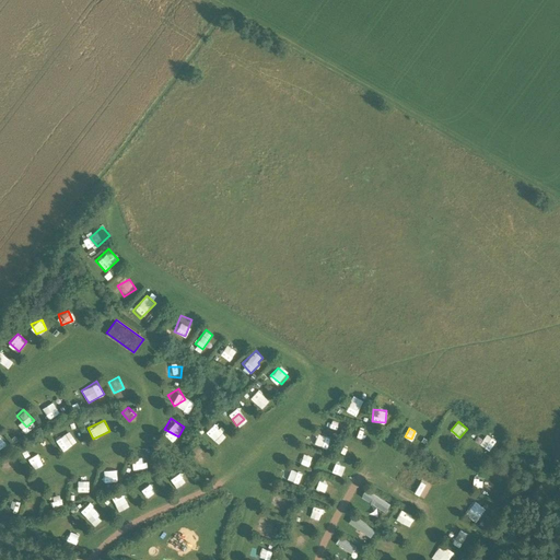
[(70,430),(55,438),(61,451),(77,443),(70,430)]
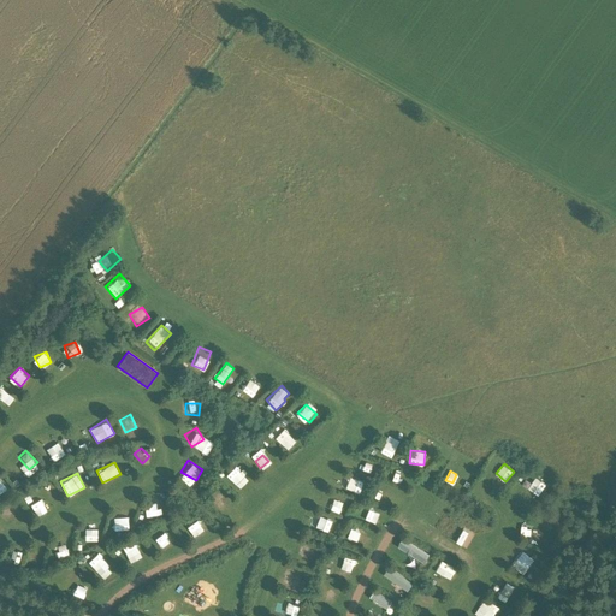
[(538,496),(546,485),(535,478),(528,489),(538,496)]
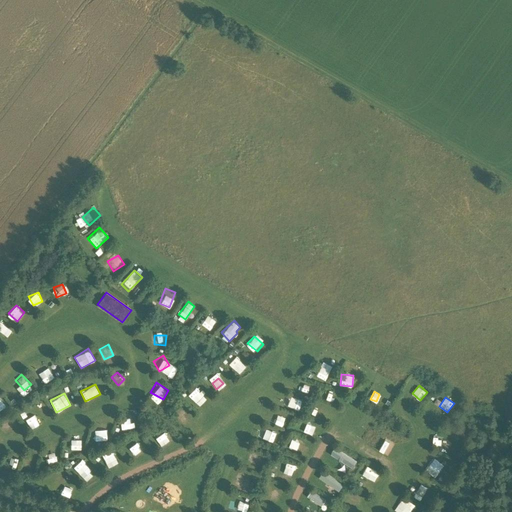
[(185,420),(190,411),(181,407),(176,416),(185,420)]
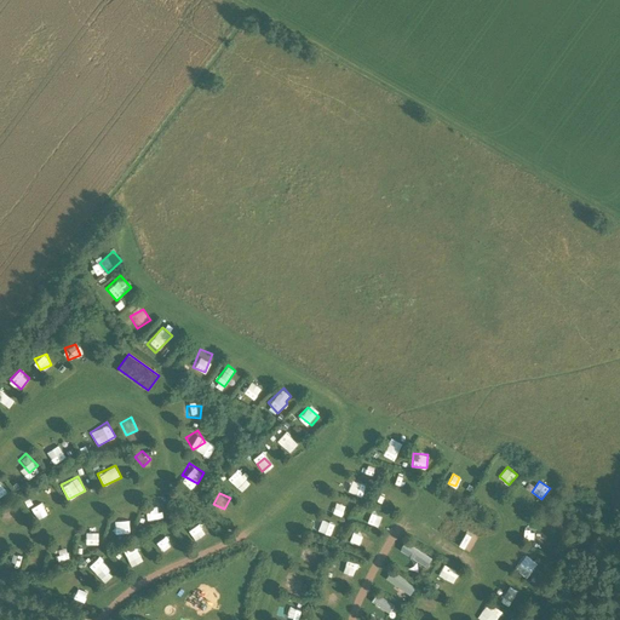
[(333,493),(329,506),(348,514),(352,500),(333,493)]
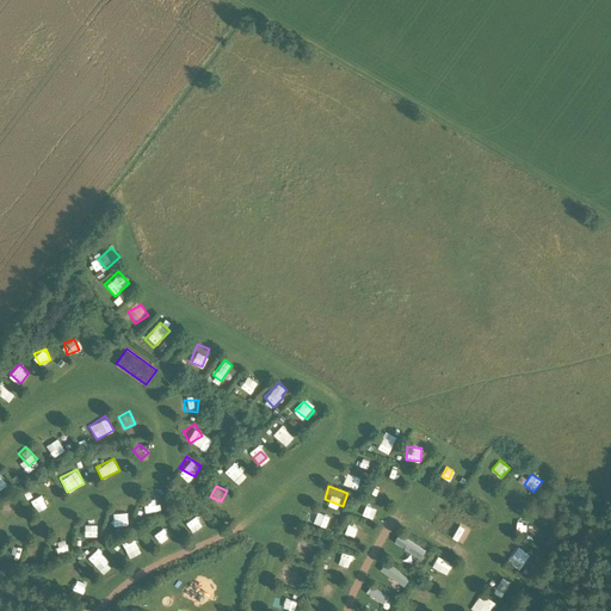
[(374,486),(370,492),(382,498),(386,492),(374,486)]
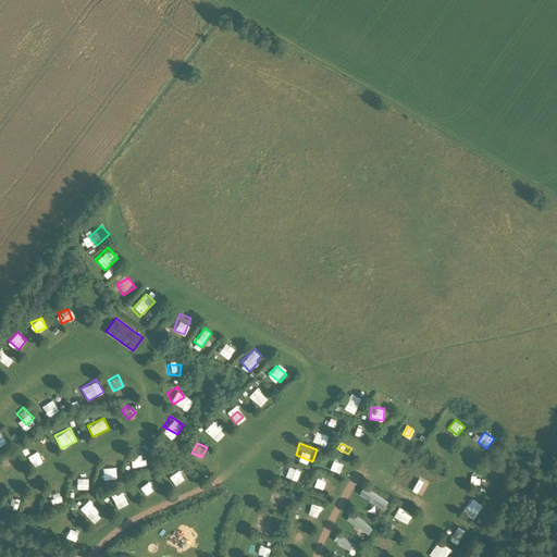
[(34,447),(25,450),(34,467),(41,462),(34,447)]
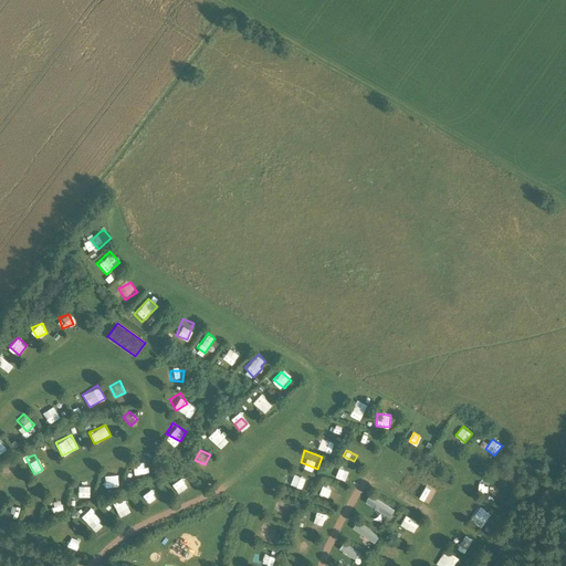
[(0,469),(6,479),(17,473),(12,463),(0,469)]
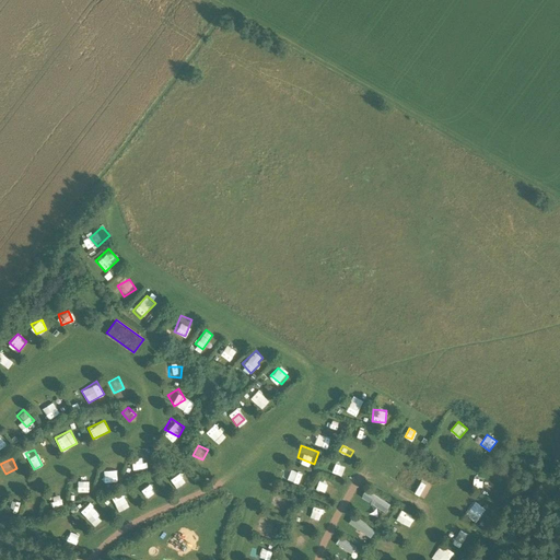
[(106,478),(116,478),(116,463),(106,463),(106,478)]
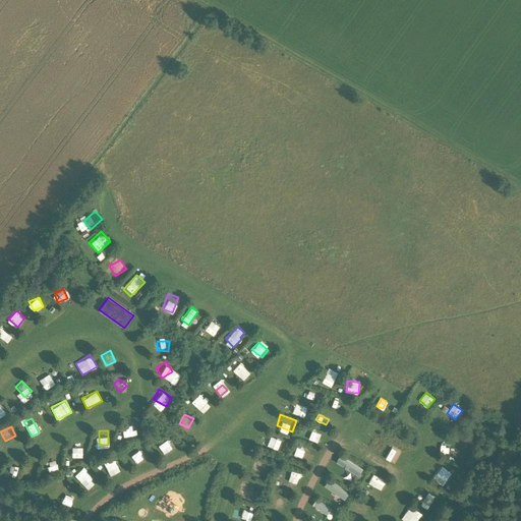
[(310,433),(307,439),(319,446),(322,441),(310,433)]
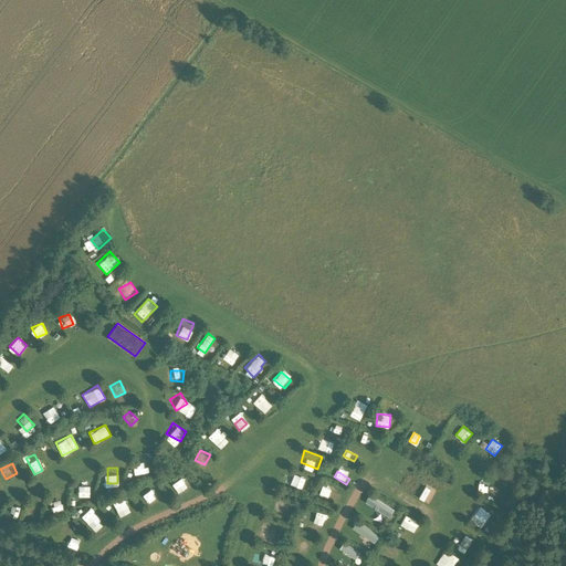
[(86,493),(86,481),(74,481),(74,493),(86,493)]
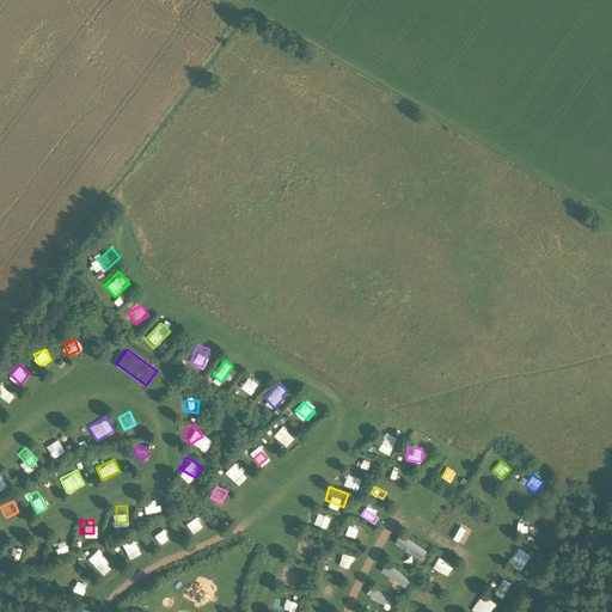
[(531,524),(526,534),(542,542),(546,530),(531,524)]
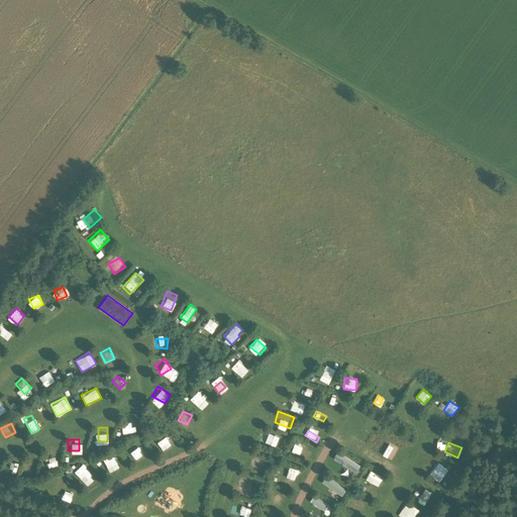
[(355,473),(359,466),(338,451),(333,458),(355,473)]
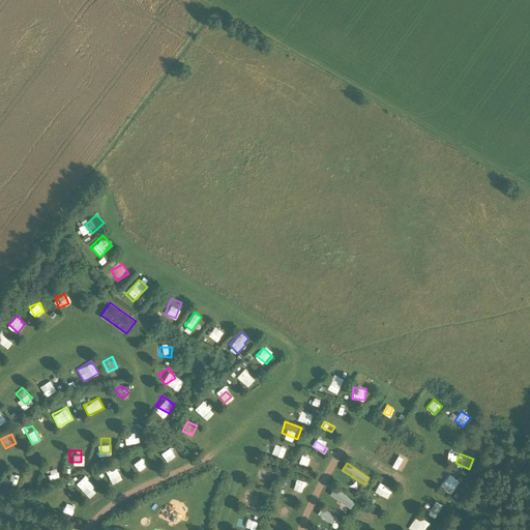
[(104,473),(110,483),(118,478),(112,468),(104,473)]
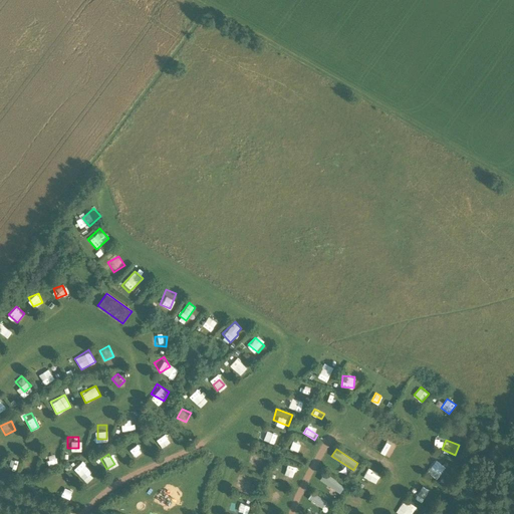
[(258,469),(263,459),(252,455),(248,464),(258,469)]
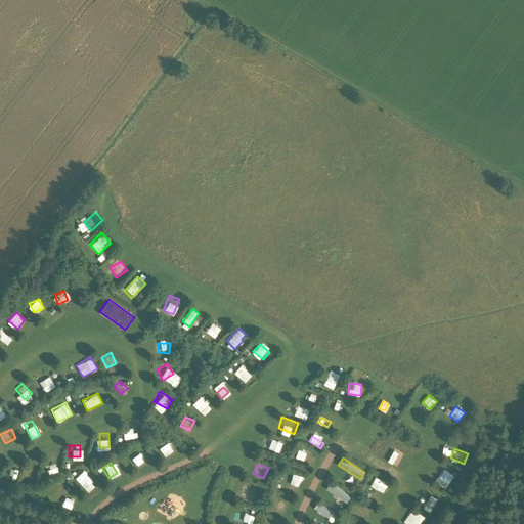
[(79,479),(91,492),(99,484),(88,472),(79,479)]
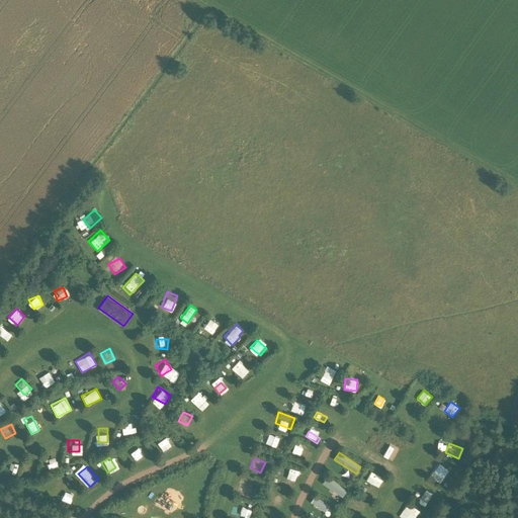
[(441,468),(435,478),(446,484),(451,475),(441,468)]
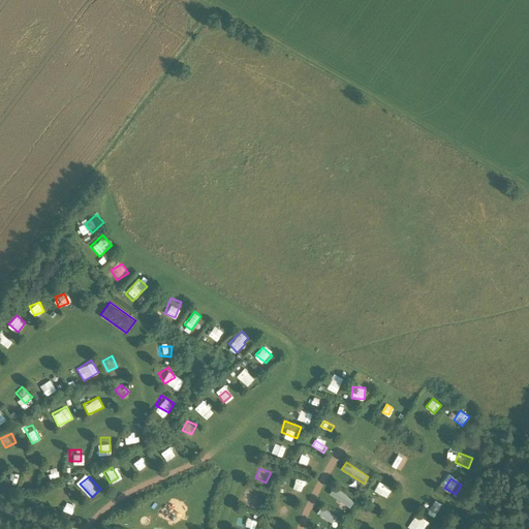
[(377,480),(373,490),(389,497),(393,488),(377,480)]
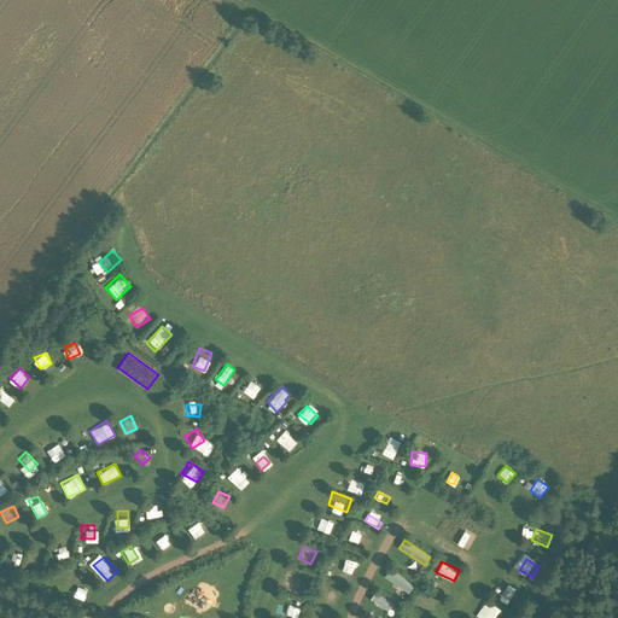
[(414,584),(390,569),(384,576),(408,593),(414,584)]
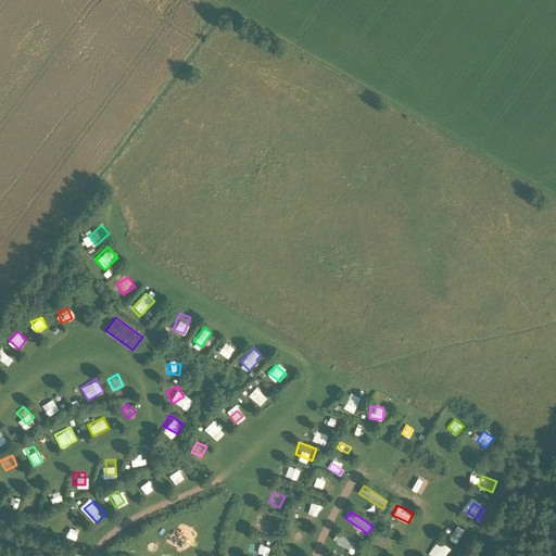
[(60,515),(60,525),(73,525),(73,515),(60,515)]
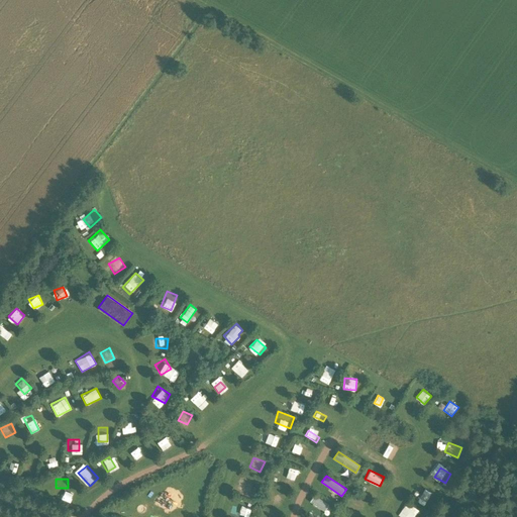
[(246,496),(249,485),(239,482),(236,493),(246,496)]
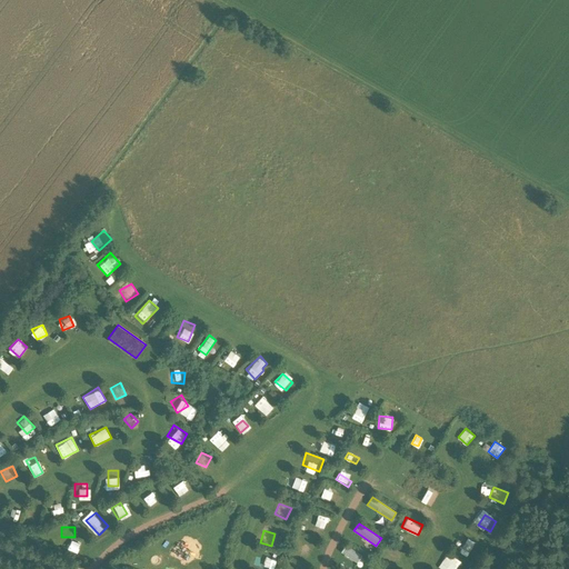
[(357,562),(361,555),(346,543),(341,551),(357,562)]
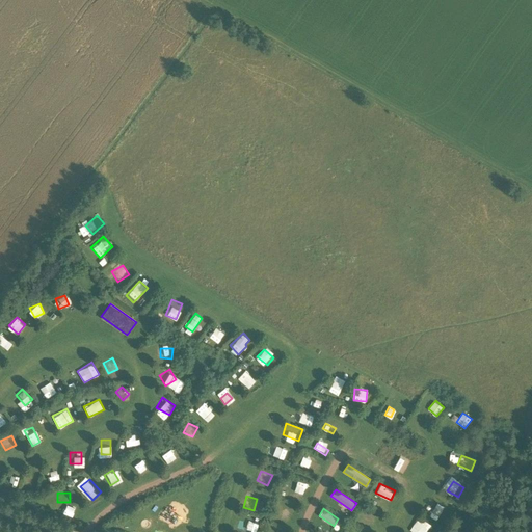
[(363,516),(371,521),(375,511),(366,508),(363,516)]
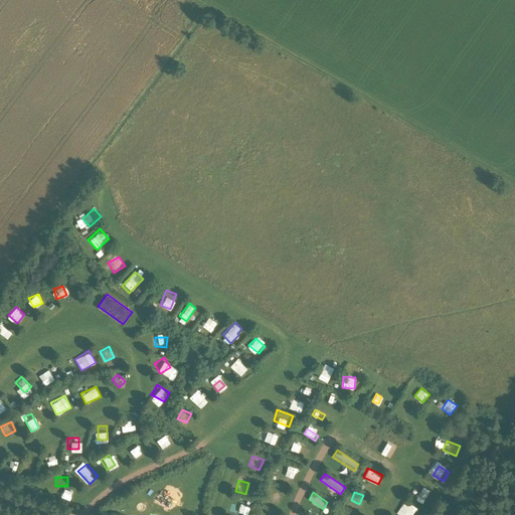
[(397,514),(399,514),(410,514),(411,513),(415,514),(416,514),(421,507),(404,499),(397,514)]
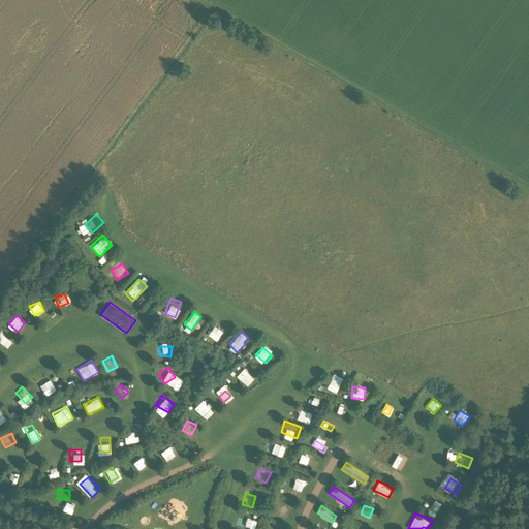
[(241,528),(245,528),(249,522),(240,519),(237,527),(241,528)]
